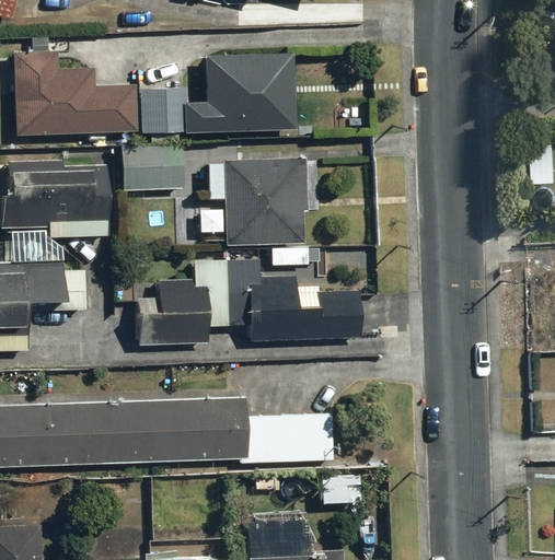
[(0,0),(0,16),(13,21),(18,0),(0,0)]
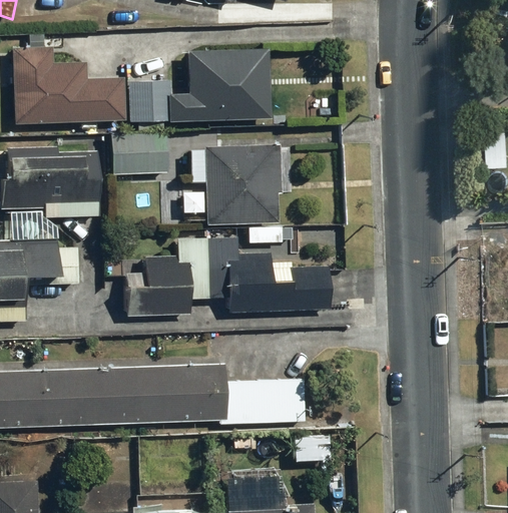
[(13,48),(15,124),(125,121),(124,79),(88,80),(87,62),(54,63),(53,47),(13,48)]
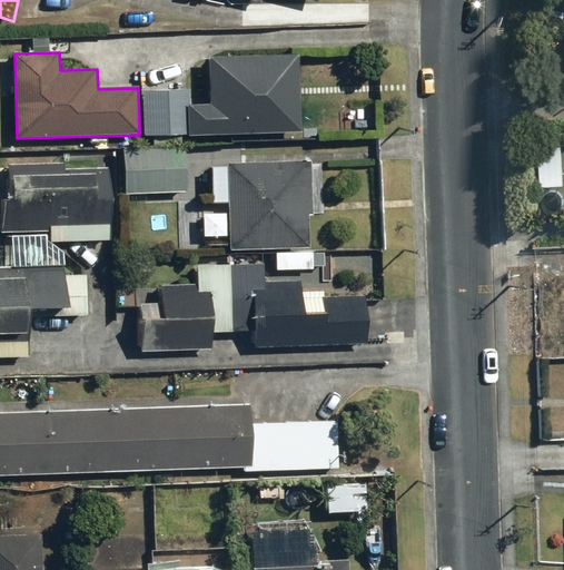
[(188,91),(141,91),(141,131),(141,135),(296,137),(297,58),(209,57),(208,104),(187,104),(188,91)]
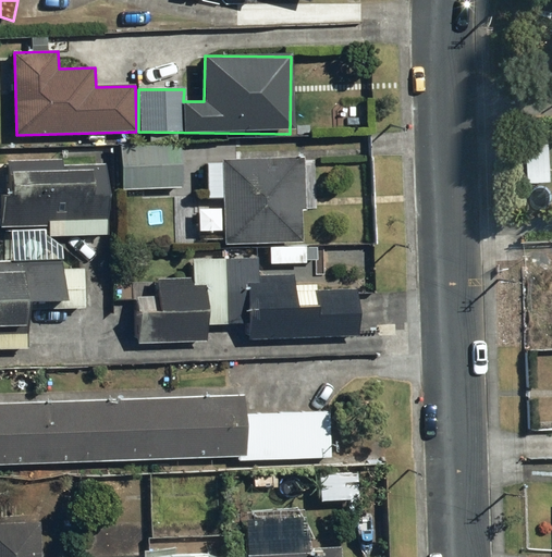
[(531,137),(532,180),(551,178),(551,136),(531,137)]
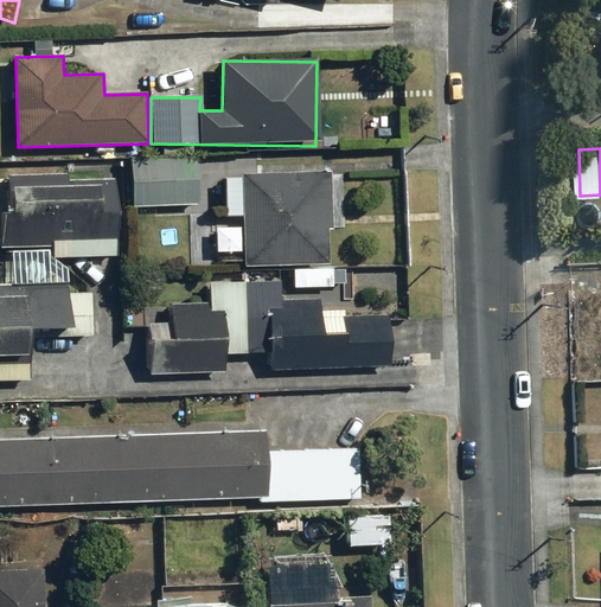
[(125,160),(127,208),(199,205),(198,158),(125,160)]
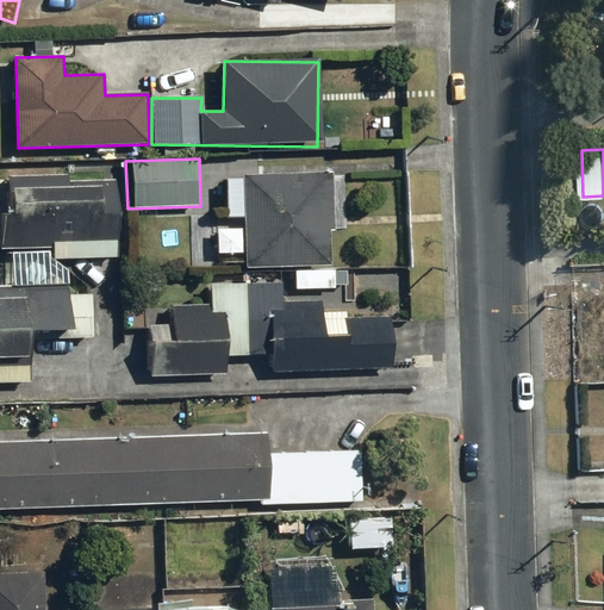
[(0,259),(119,260),(120,182),(69,181),(69,173),(22,172),(20,186),(0,185),(0,259)]
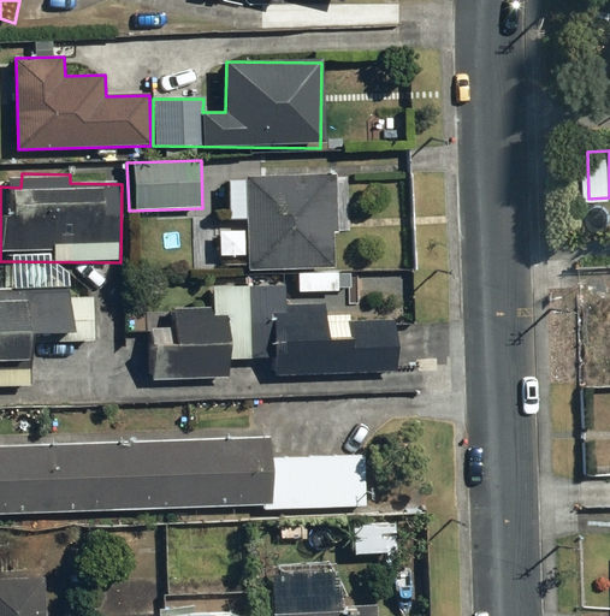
[(247,219),(248,271),(333,268),(332,235),(338,235),(336,175),(246,177),(246,182),(229,182),(229,219),(247,219)]
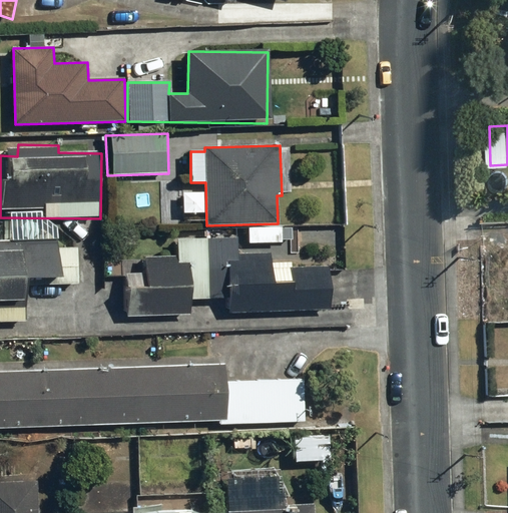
[(193,317),(193,298),(227,299),(228,263),(237,263),(237,236),(177,235),(177,254),(146,254),(146,272),(124,272),(123,316),(193,317)]
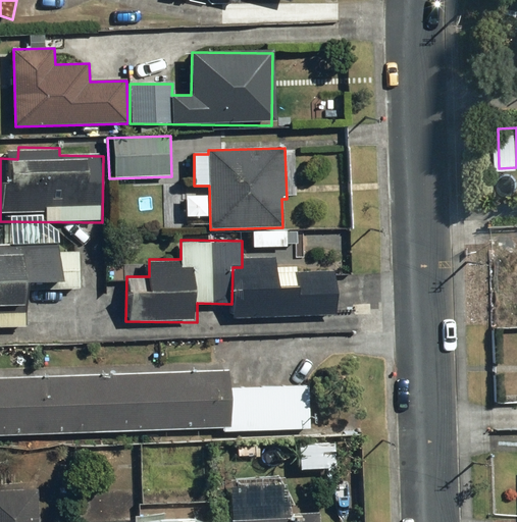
[(0,332),(26,333),(26,288),(84,289),(84,243),(0,241),(0,332)]
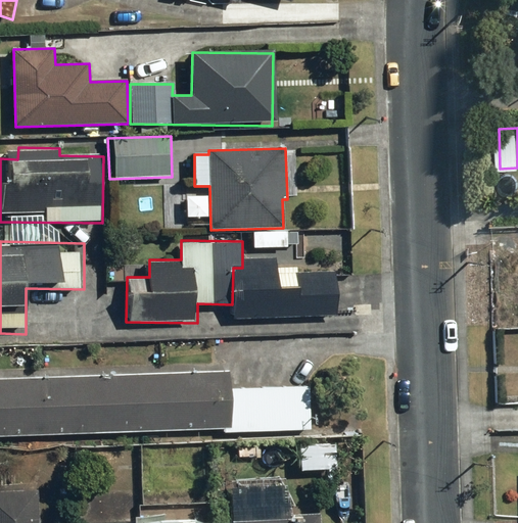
[(282,260),(246,259),(246,271),(237,270),(236,306),(236,321),(340,322),(341,272),(282,271),(282,260)]
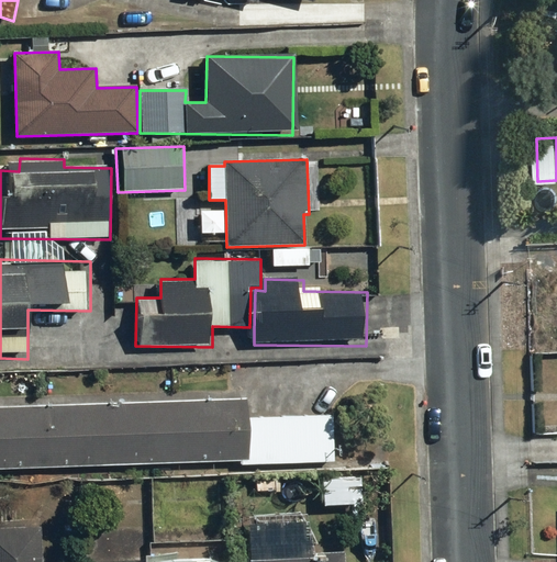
[(246,401),(0,407),(0,469),(242,462),(242,464),(336,462),(334,415),(247,417),(246,401)]
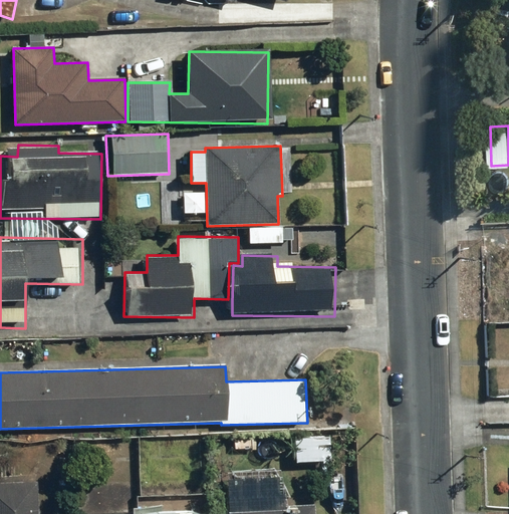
[(40,513),(41,480),(0,480),(0,513),(40,513)]
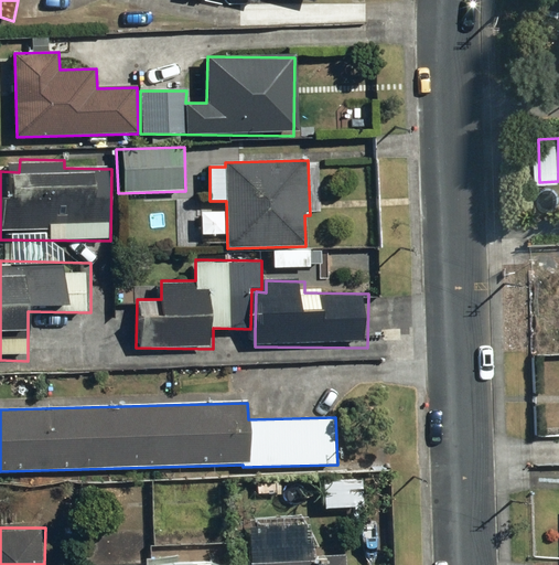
[(257,560),(257,564),(345,564),(345,555),(257,560)]
